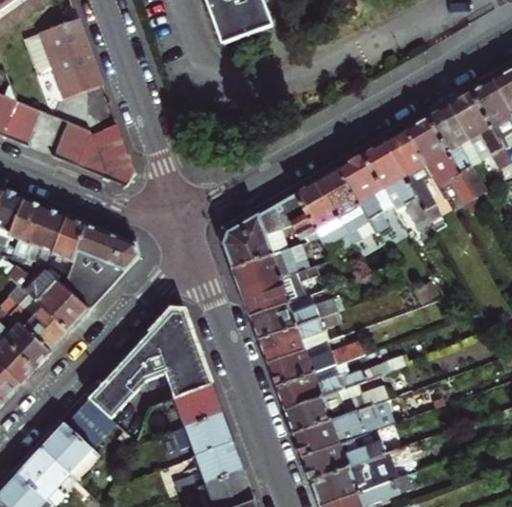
[(0,0),(0,30),(45,0),(0,0)]
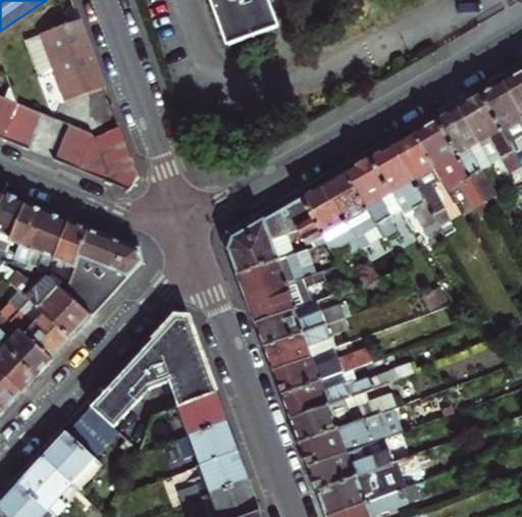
[(213,0),(224,33),(273,15),(267,0),(213,0)]
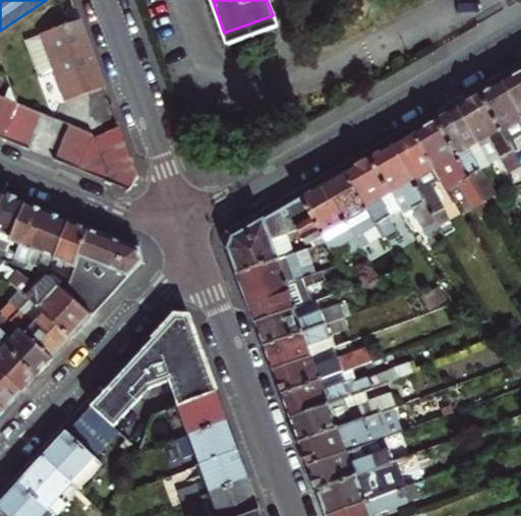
[(89,46),(78,18),(40,33),(40,34),(24,39),(37,70),(41,72),(53,68),(64,99),(104,86),(89,46)]
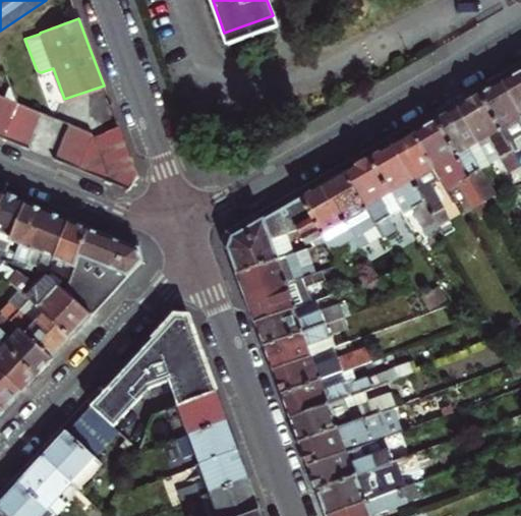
[(520,69),(514,73),(504,79),(520,109),(520,69)]
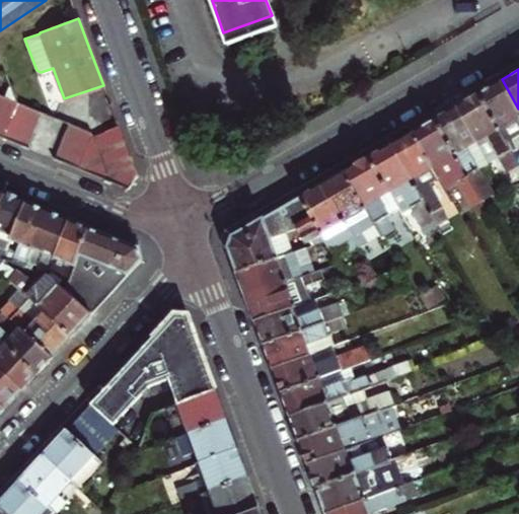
[(492,85),(479,92),(513,148),(518,144),(518,108),(502,79),(492,85)]
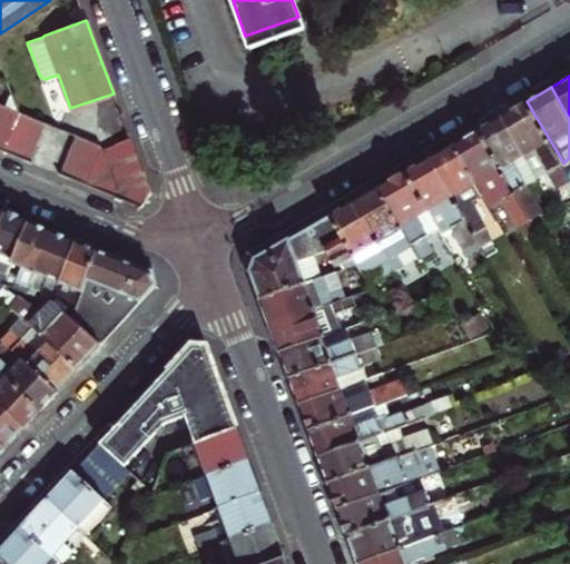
[(12,106),(0,100),(0,146),(1,147),(15,112),(12,106)]
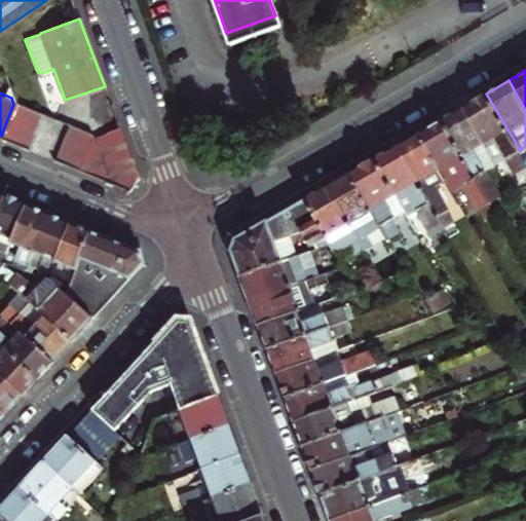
[(525,161),(520,150),(486,94),(477,99),(463,107),(496,163),(509,157),(517,172),(525,165),(525,161)]
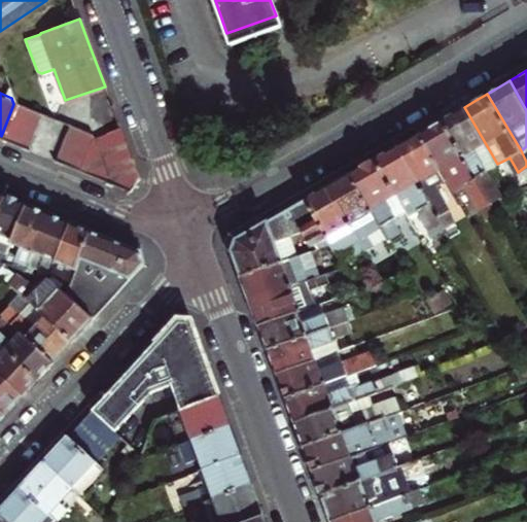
[(43,111),(30,105),(11,98),(13,104),(1,136),(14,141),(30,147),(43,111)]
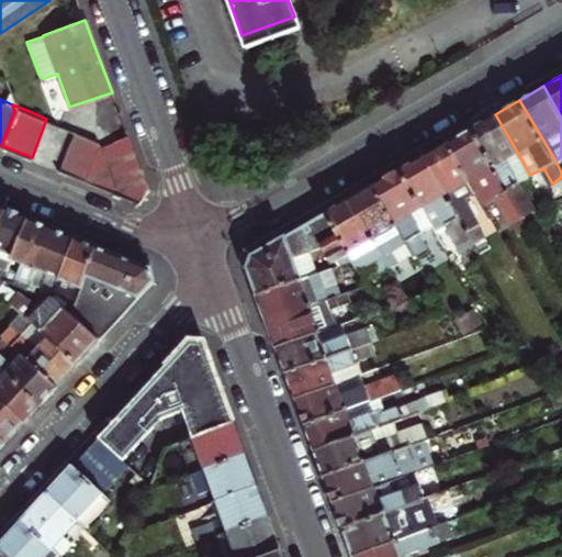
[(484,120),(472,127),(521,213),(534,207),(519,181),(530,175),(495,114),(484,120)]
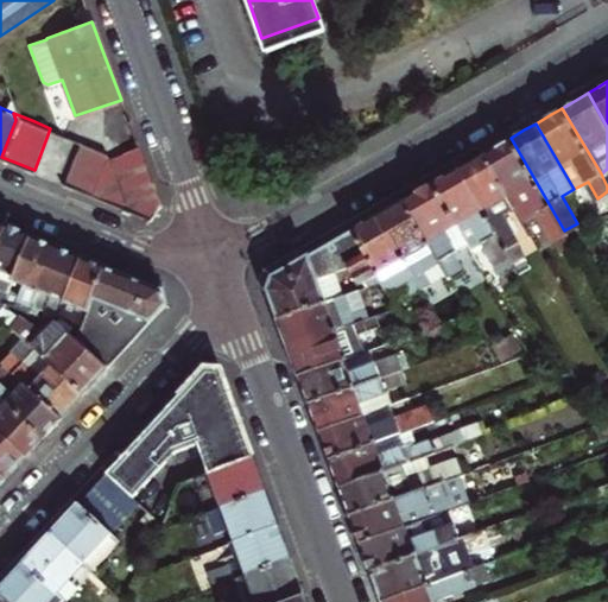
[(564,230),(511,138),(499,144),(486,152),(508,192),(521,217),(538,208),(553,236),(564,230)]
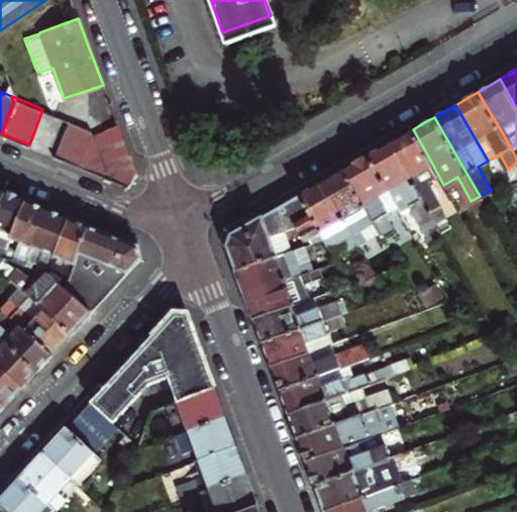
[(89,128),(70,121),(57,156),(80,165),(89,138),(91,134),(90,130),(89,128)]
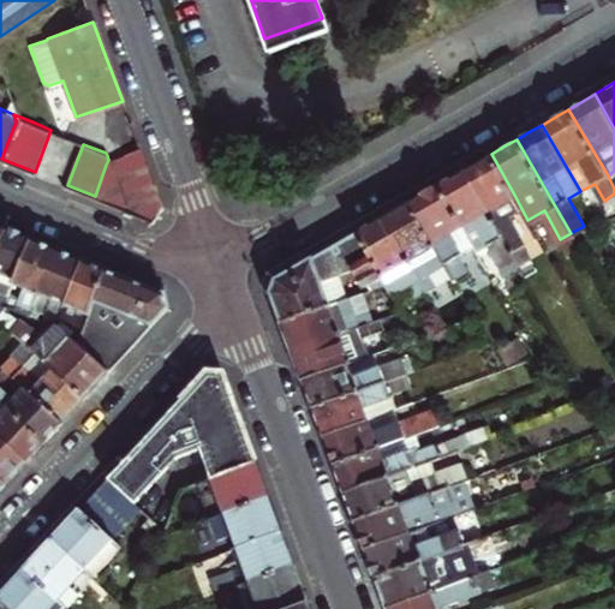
[(163,209),(141,150),(108,160),(106,165),(95,196),(155,220),(163,209)]
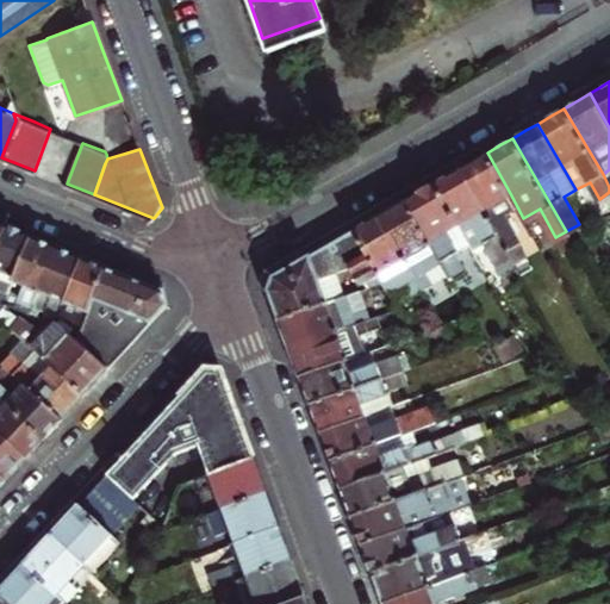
[(510,193),(487,153),(473,161),(460,168),(506,250),(521,242),(497,200),(510,193)]
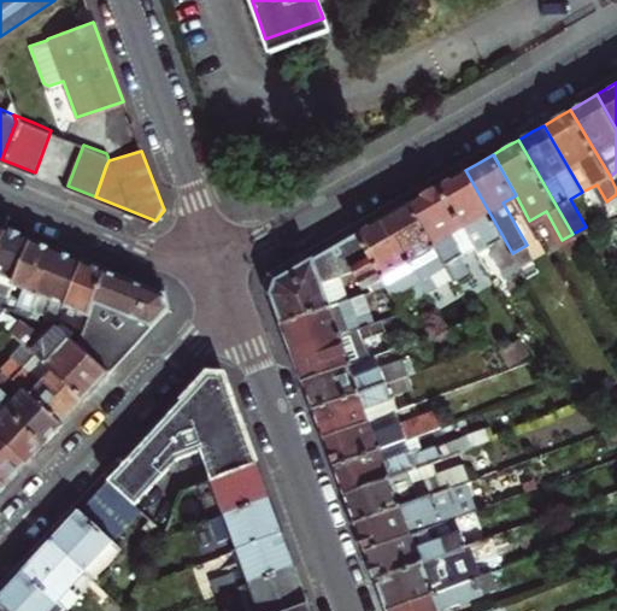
[(453,177),(440,184),(463,225),(474,218),(506,276),(521,268),(512,253),(465,170),(453,177)]
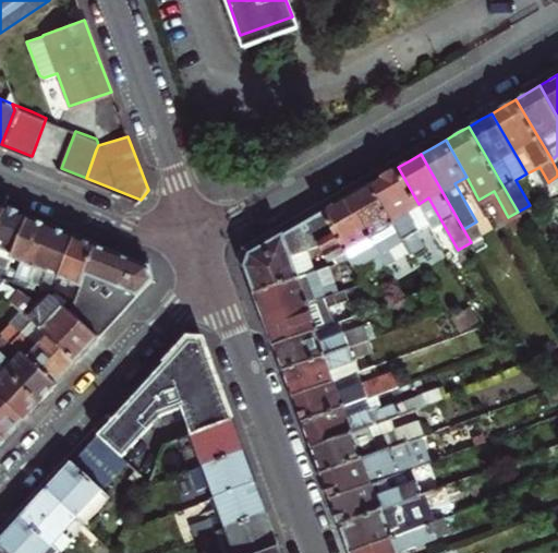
[(419,204),(398,167),(384,176),(370,183),(402,240),(411,256),(427,247),(407,209),(419,204)]
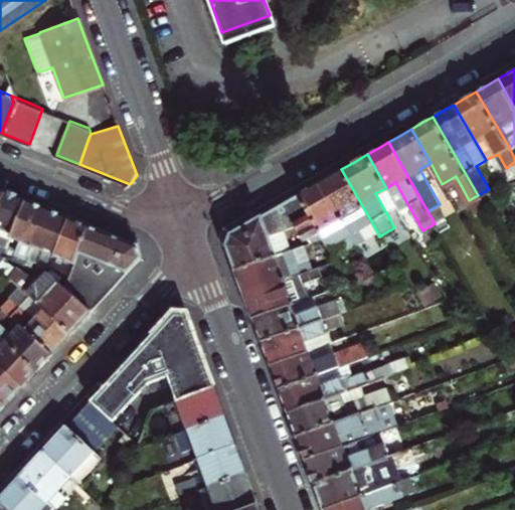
[(371,221),(341,169),(329,176),(318,182),(328,199),(332,198),(342,216),(341,217),(354,241),(363,257),(371,252),(359,228),(371,221)]
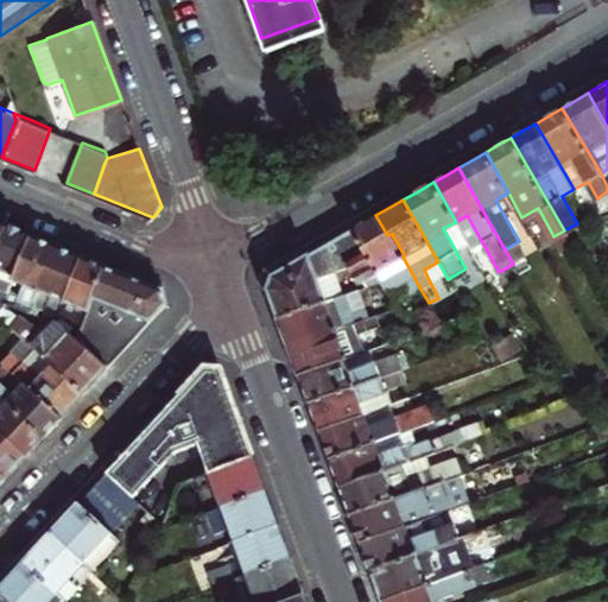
[(409,291),(418,285),(403,257),(404,255),(392,234),(387,235),(375,215),(365,221),(353,228),(381,279),(385,286),(401,278),(409,291)]
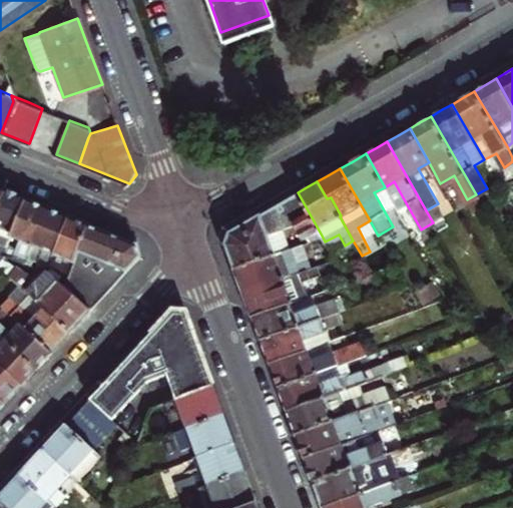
[(1,188),(0,191),(0,248),(6,233),(21,196),(11,192),(1,188)]
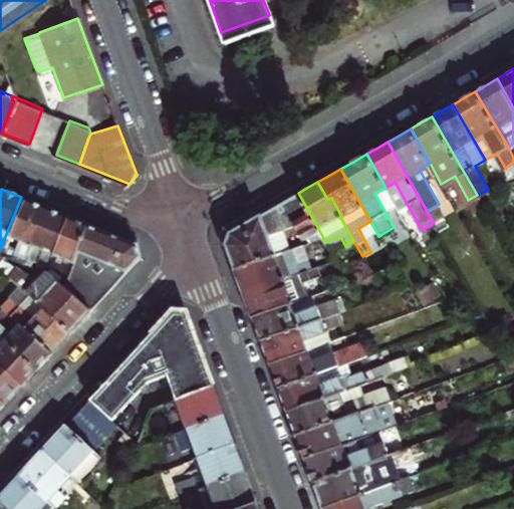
[(289,248),(282,230),(294,224),(305,242),(322,236),(298,193),(277,205),(230,231),(226,245),(230,255),(234,267),(289,248)]
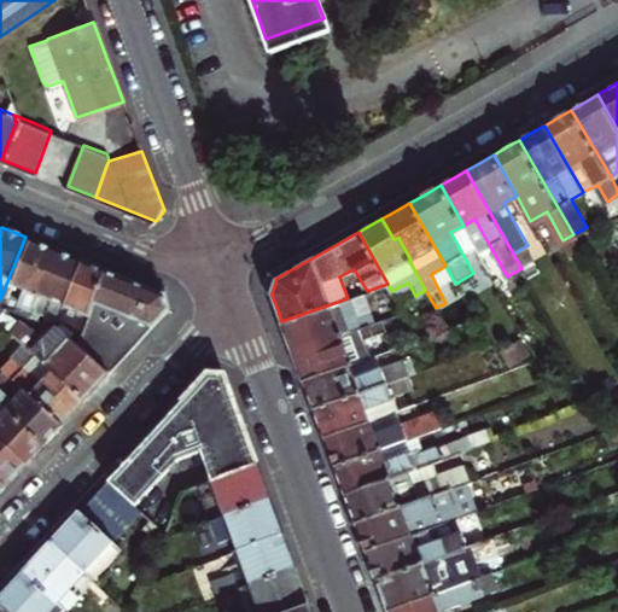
[(34,291),(52,248),(38,243),(25,237),(7,281),(17,285),(12,298),(21,302),(18,310),(25,314),(34,291)]
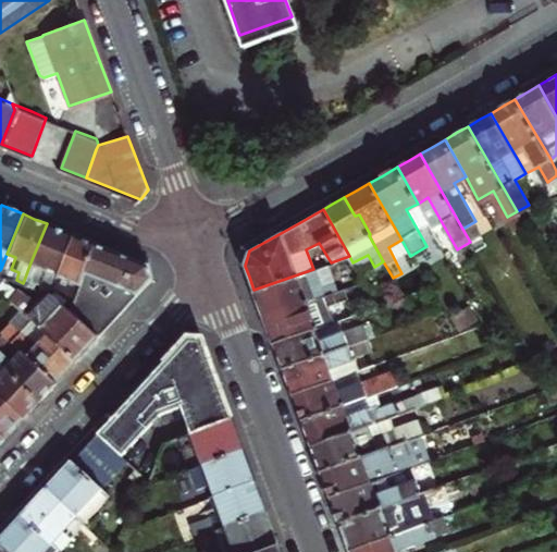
[(59,229),(47,223),(31,262),(54,272),(71,233),(59,229)]
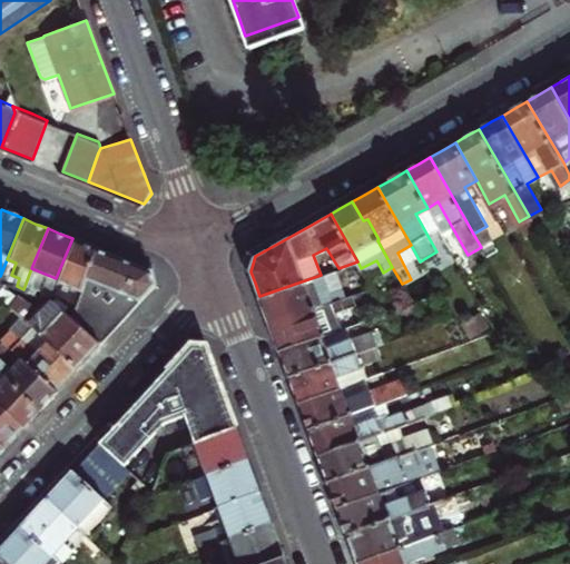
[(76,287),(92,247),(81,243),(72,238),(56,278),(76,287)]
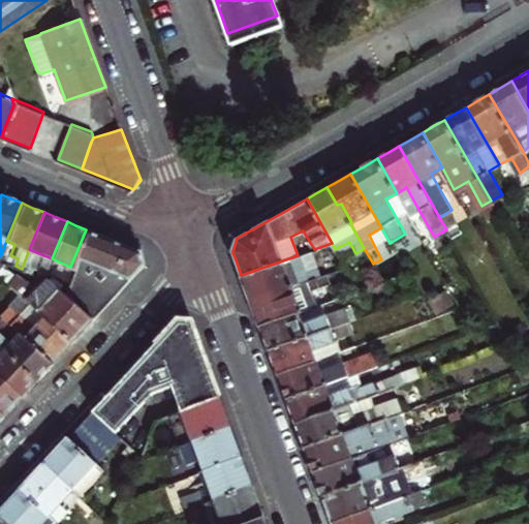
[(103,237),(86,229),(70,267),(63,282),(57,288),(91,318),(141,264),(138,251),(103,237)]
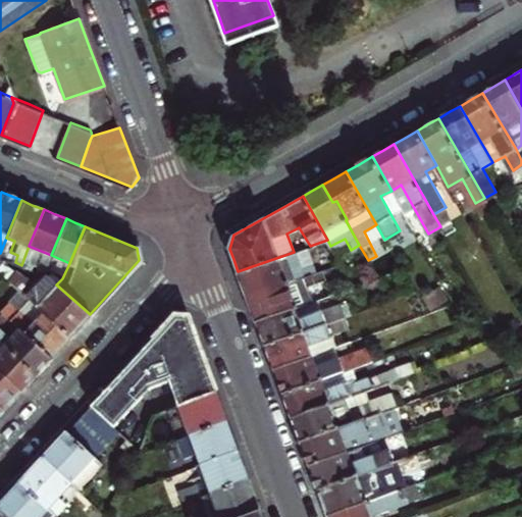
[(243,285),(246,294),(265,287),(266,292),(286,285),(285,281),(317,271),(314,263),(302,268),(296,251),(294,252),(238,271),(243,285)]
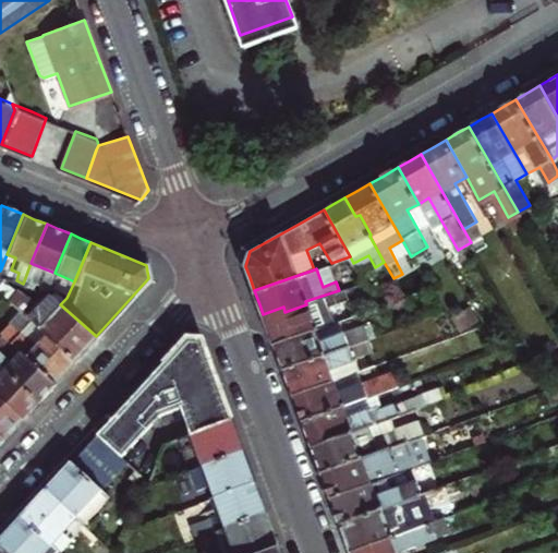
[(53,299),(47,292),(37,304),(32,299),(13,290),(5,297),(22,312),(74,360),(83,350),(96,336),(60,304),(53,299)]
